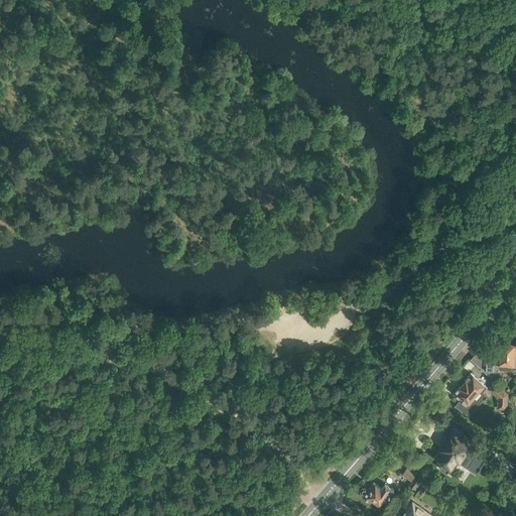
[(483,363),(482,369),(491,378),(499,369),(513,371),(513,366),(515,366),(515,361),(515,360),(515,341),(512,341),(500,339),(499,356),(486,355),(486,356),(485,363),(483,363)]
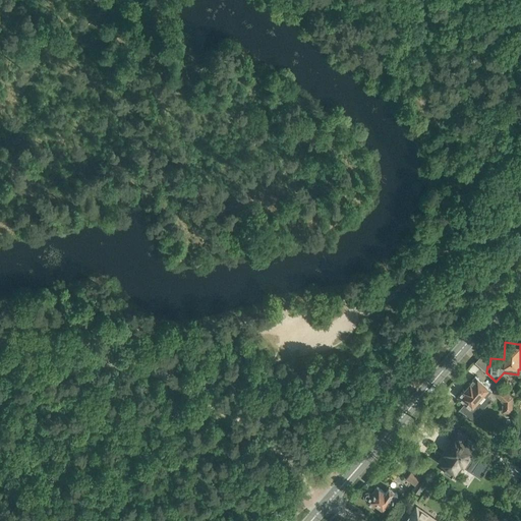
[(493,391),(475,377),(469,383),(472,385),(466,392),(464,390),(459,395),(466,402),(460,410),(474,419),(484,407),(493,399),(488,395),(493,391)]
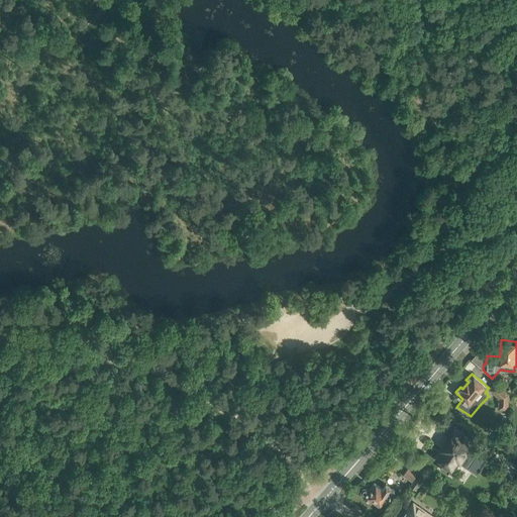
[(511,410),(510,404),(509,394),(496,382),(490,390),(499,398),(499,409),(511,410)]
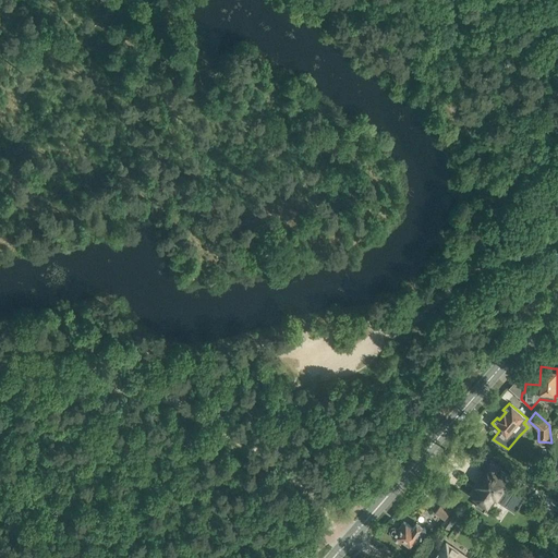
[(480,486),(473,496),(478,500),(475,506),(484,511),(487,506),(490,508),(490,507),(496,499),(506,506),(517,490),(519,492),(520,490),(508,482),(512,476),(500,468),(500,466),(489,459),(485,466),(487,469),(476,485),(480,486)]
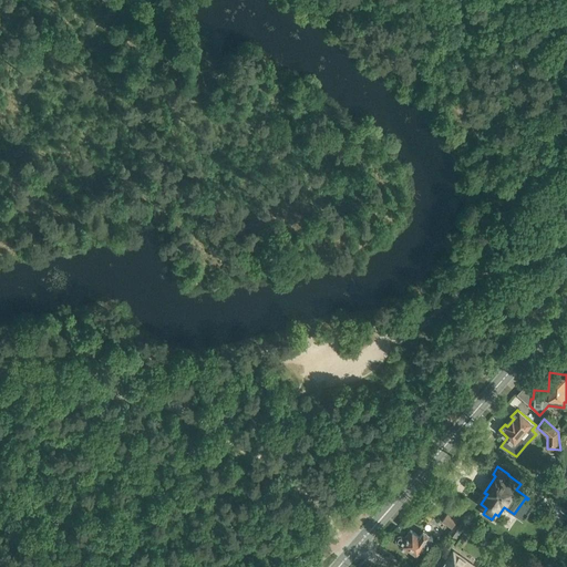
[(452,528),(461,516),(451,509),(442,521),(452,528)]
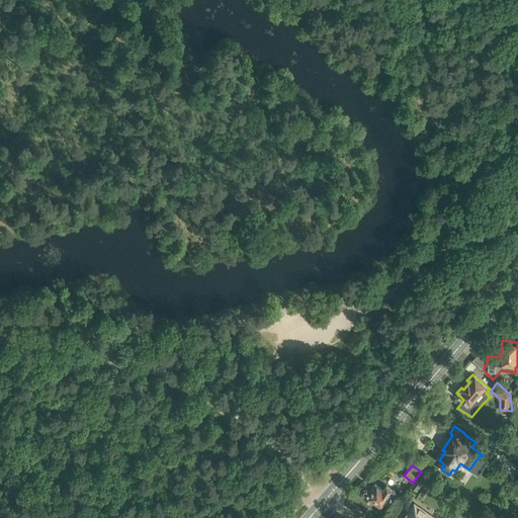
[(421,471),(413,483),(411,486),(417,490),(427,476),(421,471)]
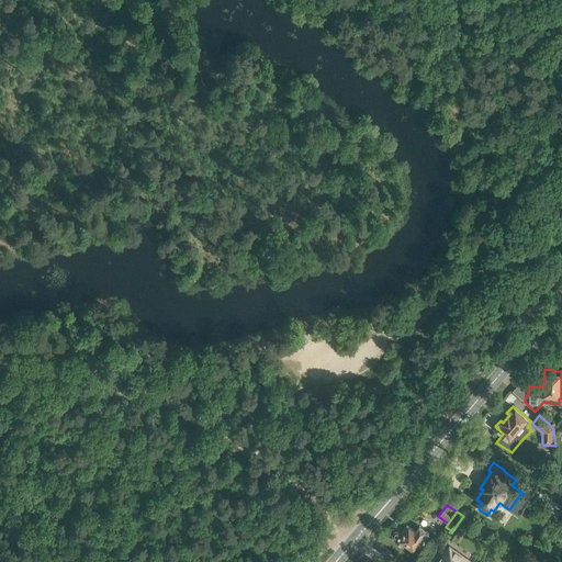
[(429,534),(419,526),(416,531),(407,525),(402,532),(398,530),(395,530),(392,535),(393,538),(396,540),(395,541),(404,547),(406,544),(414,550),(417,544),(420,546),(429,534)]
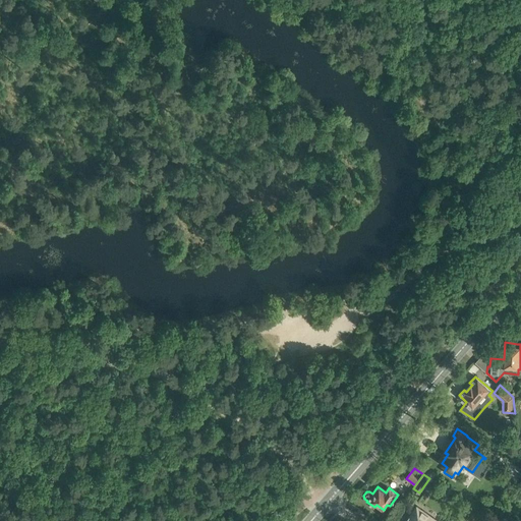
[(461,502),(458,506),(465,511),(468,506),(461,502)]
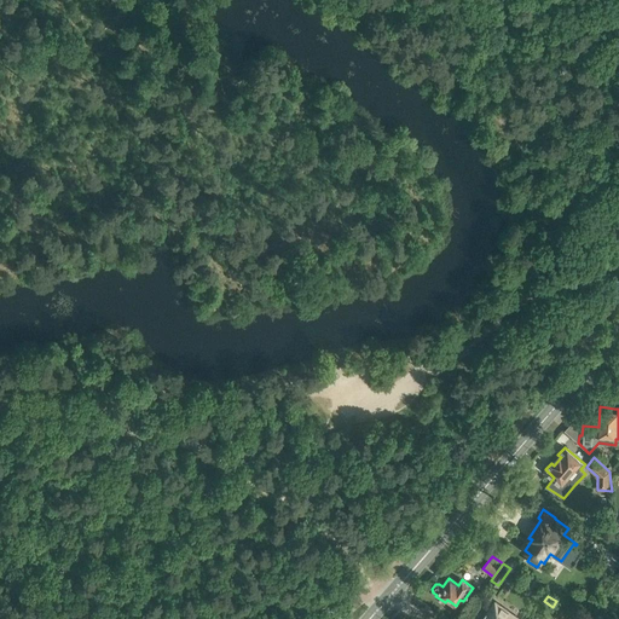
[(507,609),(496,601),(482,618),(522,618),(508,609),(507,609)]
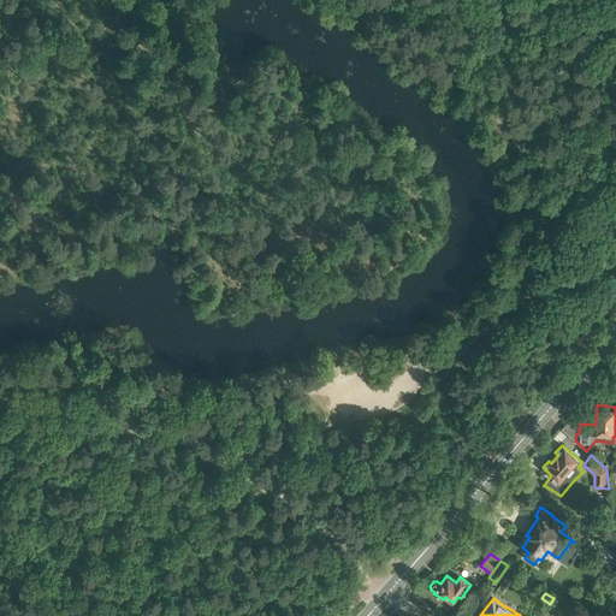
[(542,615),(551,604),(542,598),(528,615),(542,615)]
